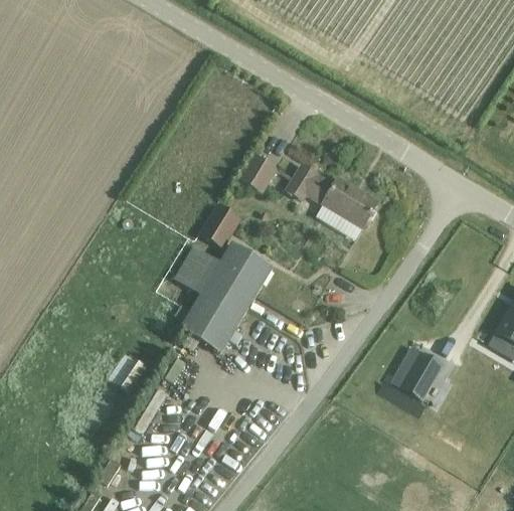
[(254,153),(238,178),(261,191),(277,167),(254,153)]
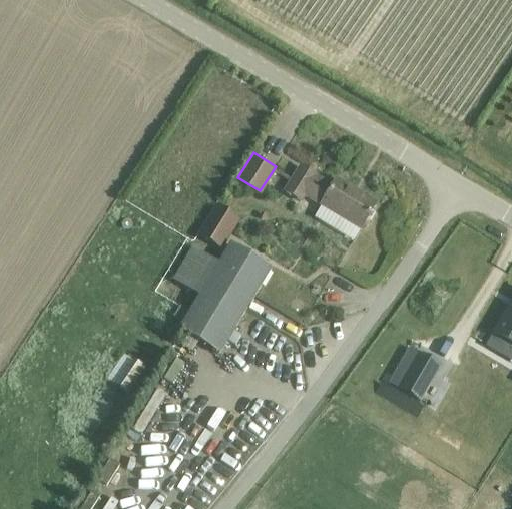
[(325,205),(341,179),(337,177),(333,183),(301,164),(286,189),(302,198),(305,192),(321,202),(325,205)]
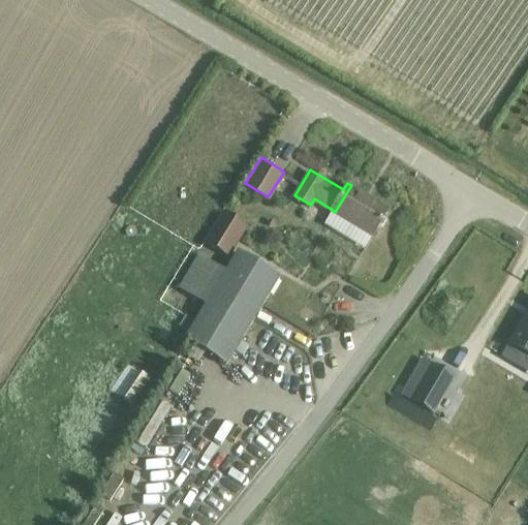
[(389,208),(351,185),(335,212),(372,234),(389,208)]
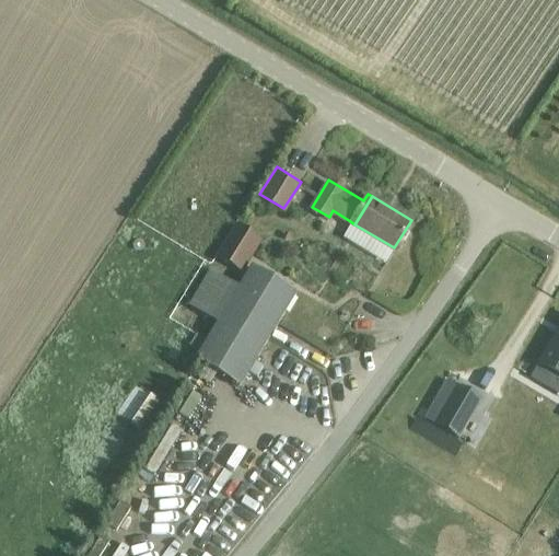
[(237,222),(217,255),(242,270),(263,238),(237,222)]
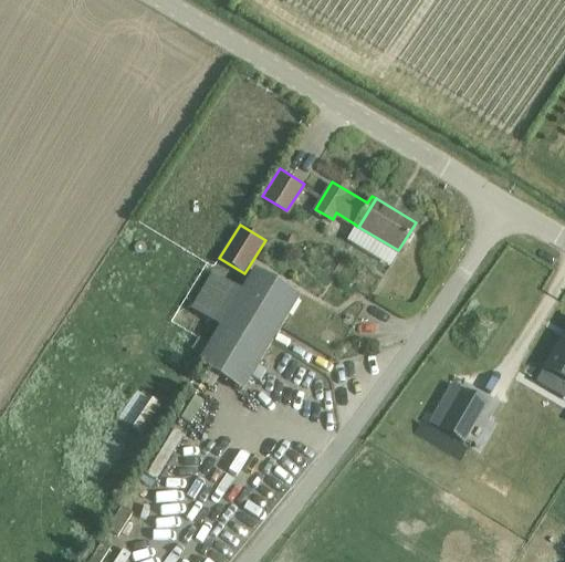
[(242,388),(300,294),(254,267),(241,288),(219,274),(198,310),(219,323),(197,361),(242,388)]
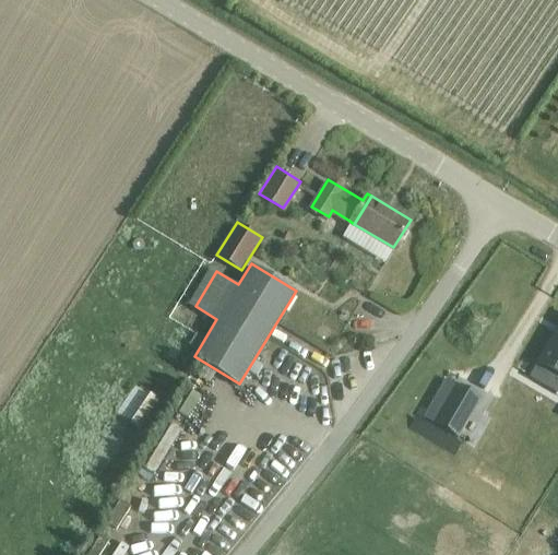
[(557,327),(538,361),(539,361),(557,370),(557,327)]
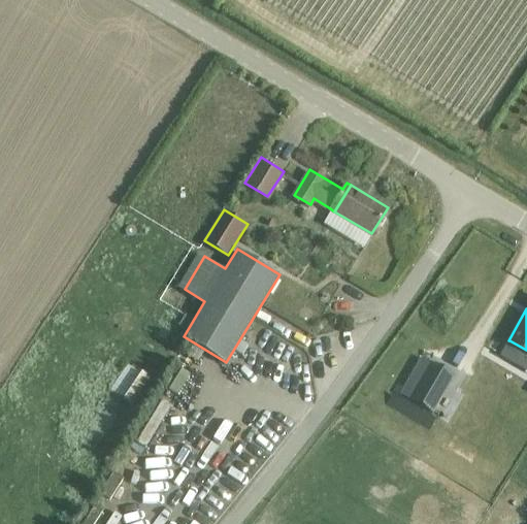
[(131,358),(112,386),(135,401),(154,373),(131,358)]
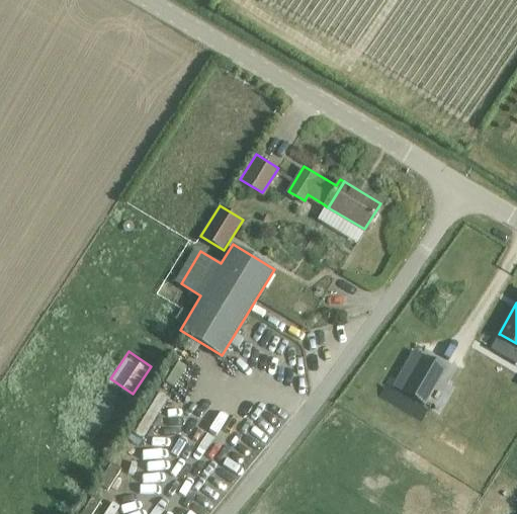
[(423,354),(402,389),(424,402),(445,366),(423,354)]
